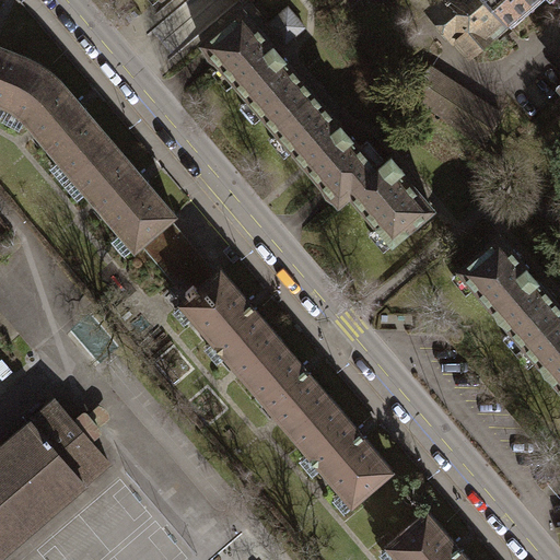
[(487,37),(505,21),(487,0),(439,0),(431,8),(469,53),(487,37)]
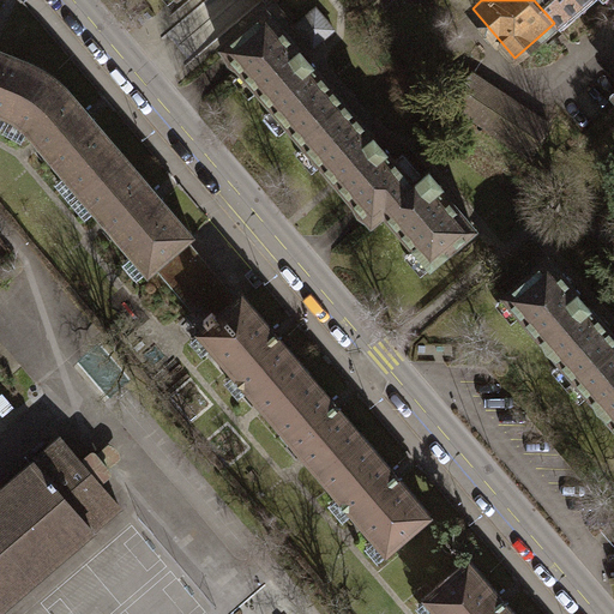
[(534,0),(554,23),(581,0),(534,0)]
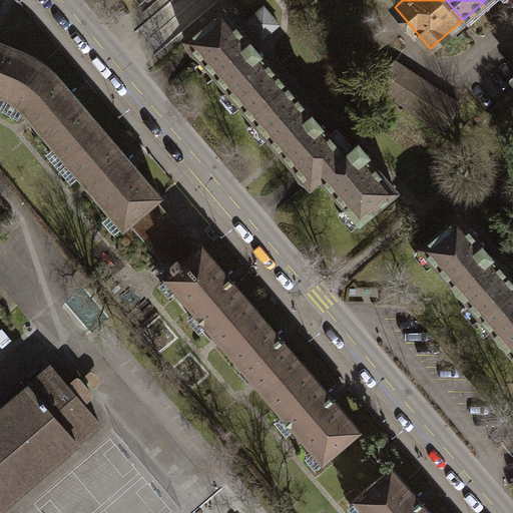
[(281,24),(264,4),(244,20),(262,40),(281,24)]
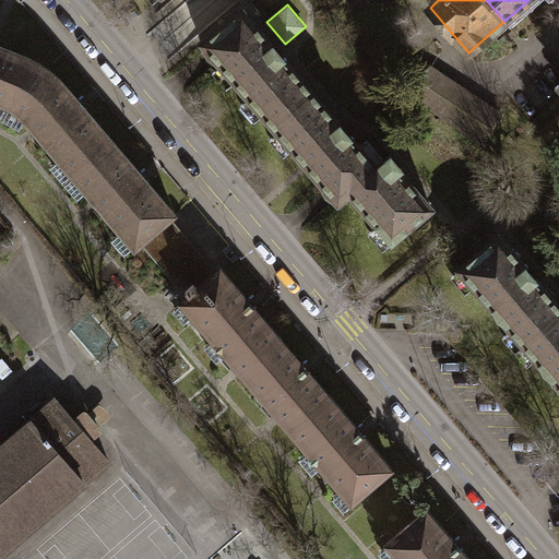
[(202,45),(274,129),(313,95),(242,11),(202,45)]
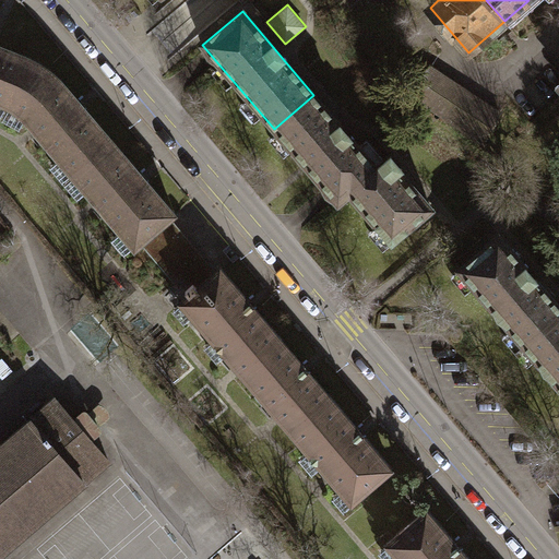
[(28,91),(45,68),(32,58),(0,46),(0,104),(12,109),(22,88),(28,91)]
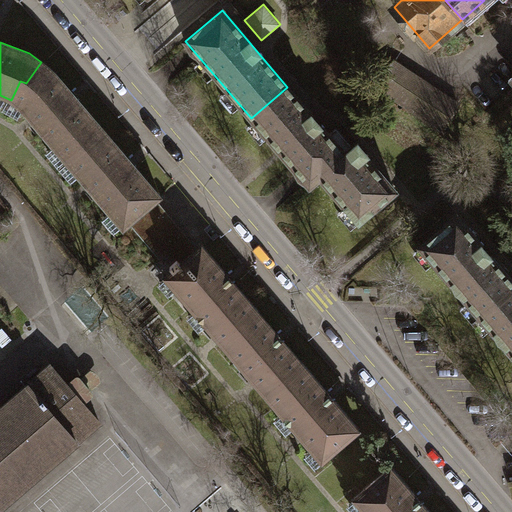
[(377,87),(440,128),(457,102),(393,61),(377,87)]
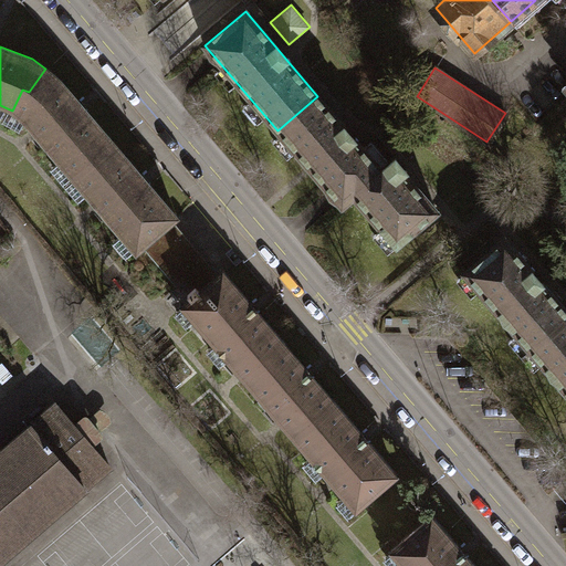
[(72,177),(112,143),(45,69),(29,92),(22,90),(12,111),(72,177)]
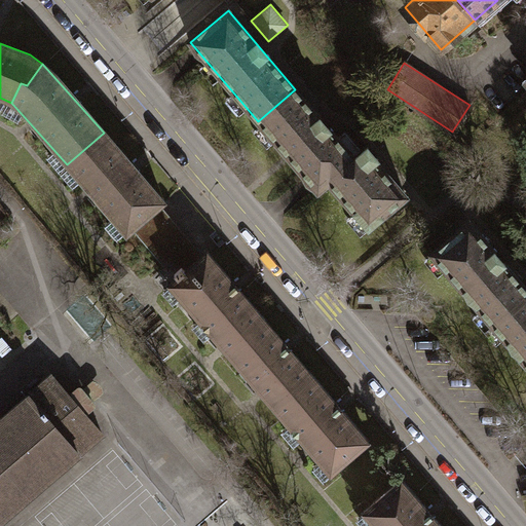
[(317,190),(328,181),(353,158),(295,89),(258,121),(317,190)]
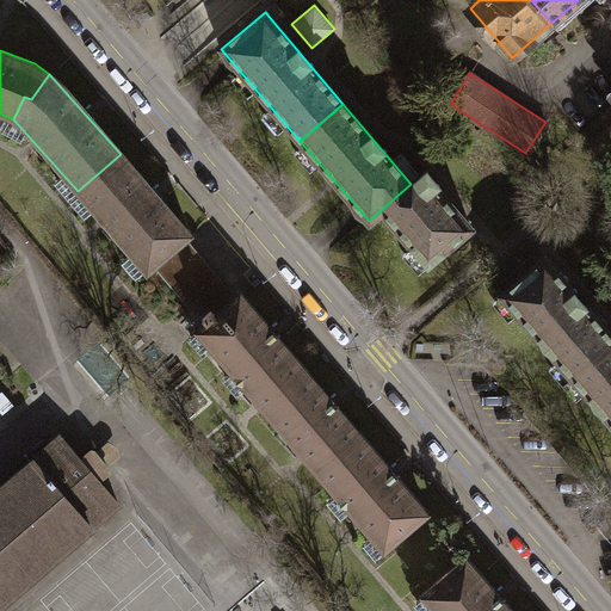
[(192,235),(121,154),(78,191),(149,273),(155,267),(183,245),(192,235)]
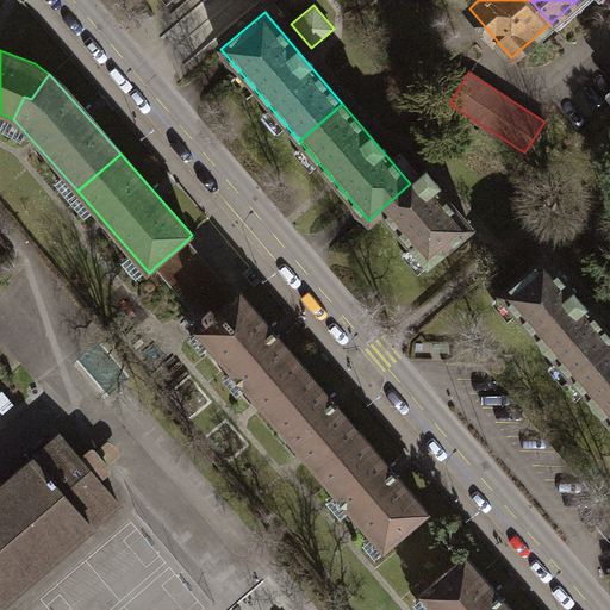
[(380,210),(431,268),(474,231),(436,187),(440,185),(427,169),(410,184),(380,210)]
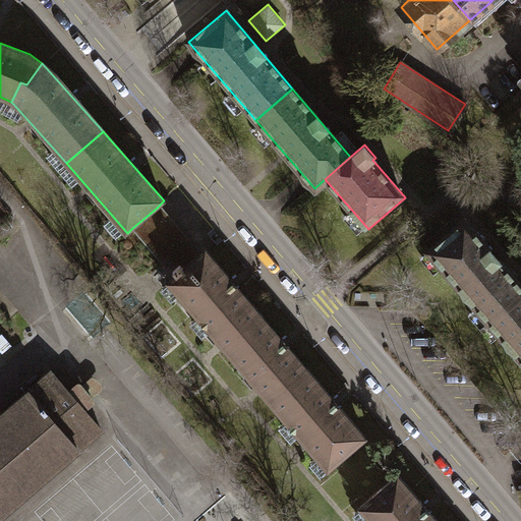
[(132,228),(150,246),(172,227),(156,209),(132,228)]
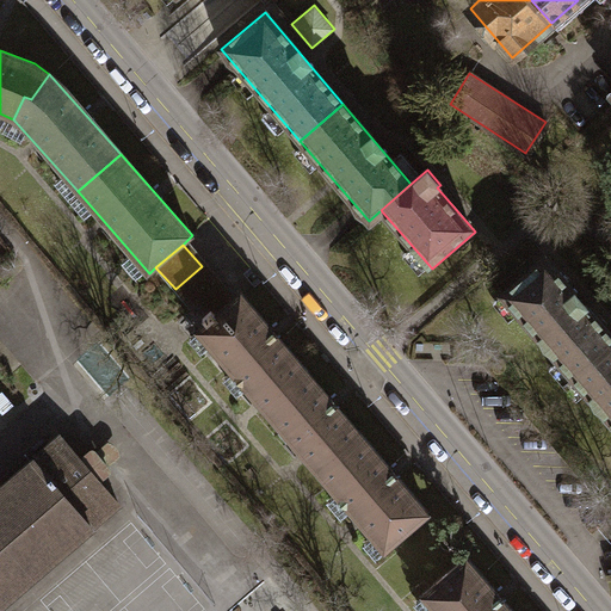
[(501,292),(572,376),(610,343),(610,333),(545,255),(501,292)]
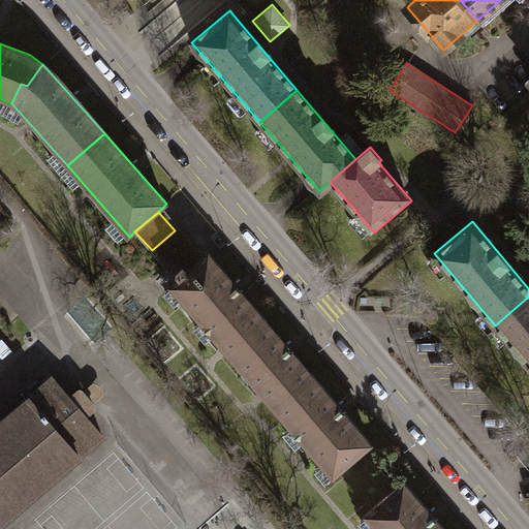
[(193,251),(175,230),(152,250),(169,271),(193,251)]
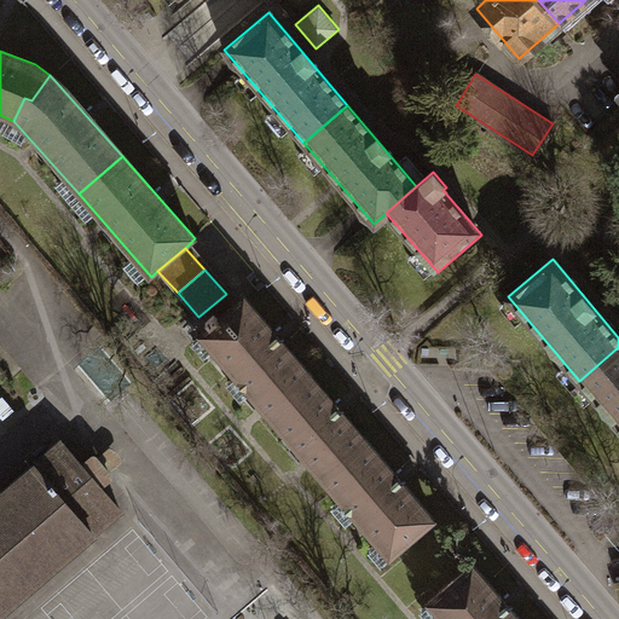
[(200,335),(267,414),(311,375),(244,298),(236,305),(226,294),(198,317),(208,329),(200,335)]
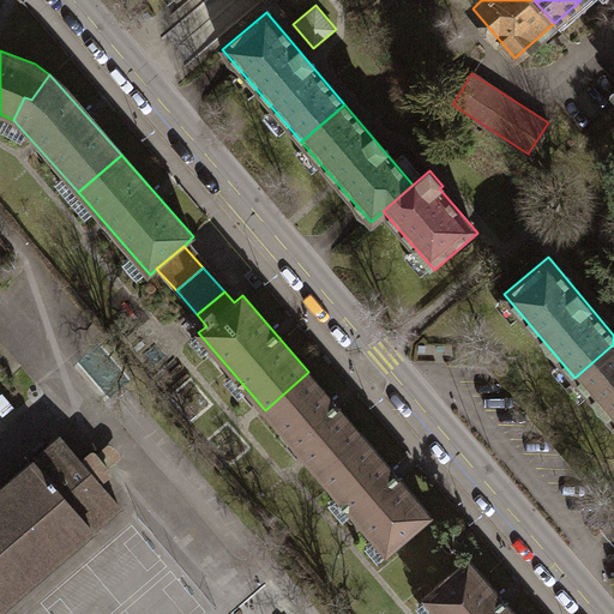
[(613,344),(575,378),(613,422),(613,344)]
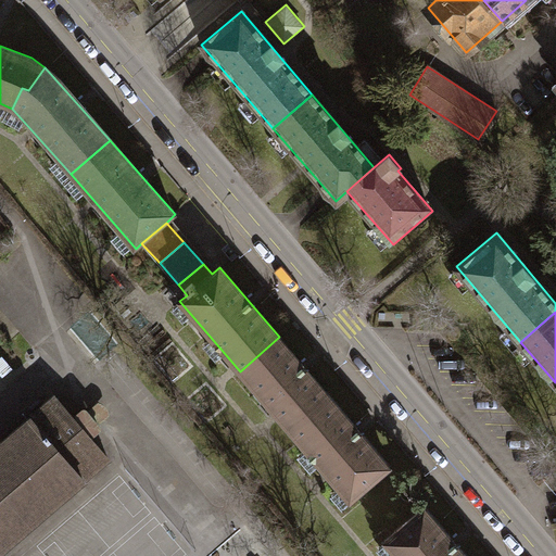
[(240,371),(290,430),(329,395),(279,337),(240,371)]
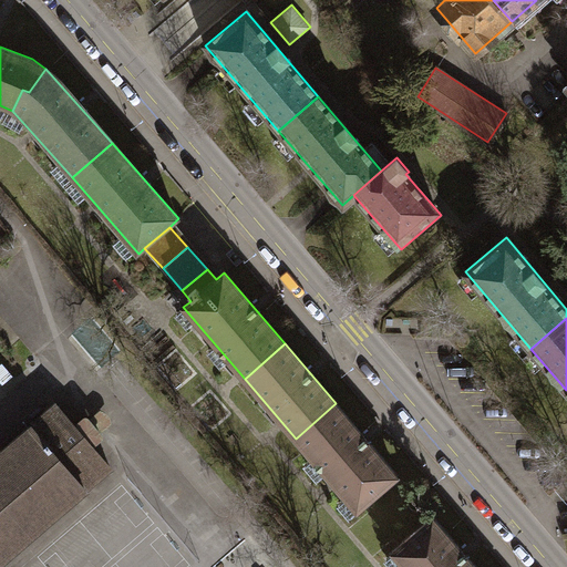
[(0,447),(0,558),(107,466),(89,445),(98,436),(95,433),(104,425),(93,414),(85,421),(82,416),(71,425),(52,403),(0,447)]
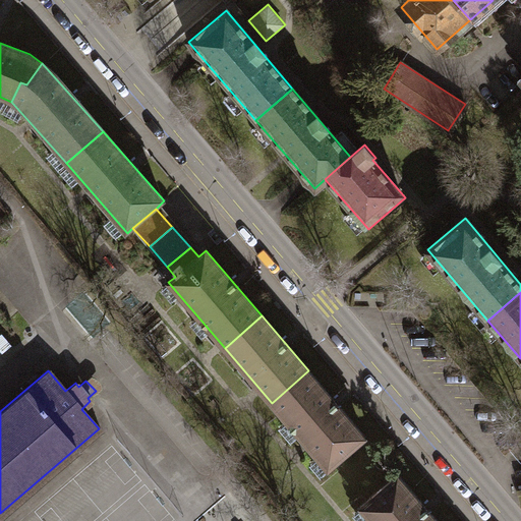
[(272,403),(329,469),(365,437),(308,370),(272,403)]
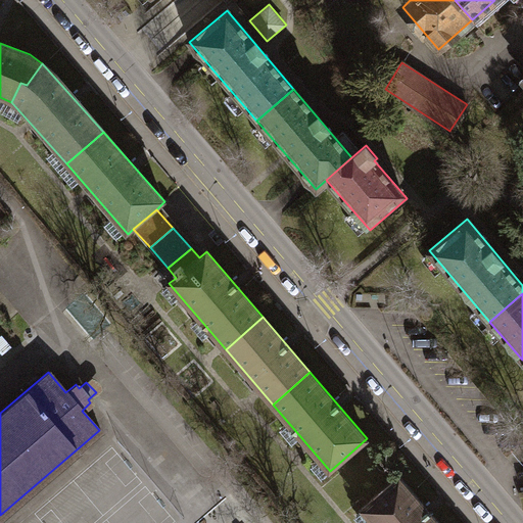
[(361,510),(372,522),(438,522),(398,477),(361,510)]
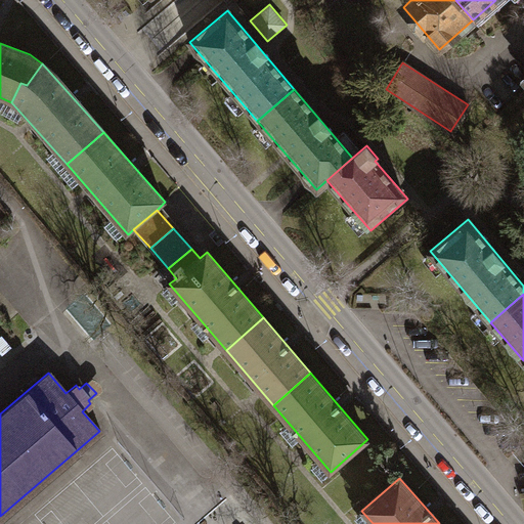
[(251,523),(228,497),(195,523),(251,523)]
